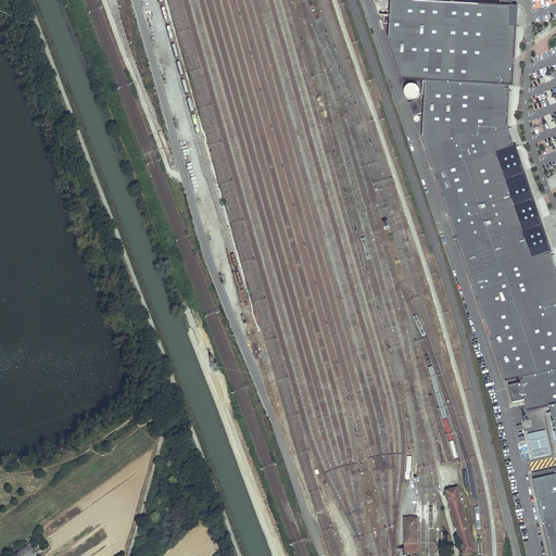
[(501,4),(426,0),(391,0),(390,37),(404,79),(426,80),(424,137),(434,168),(444,198),(457,236),(470,274),(483,312),(506,381),(521,378),(523,389),(529,411),(553,405),(555,404),(555,266),(551,251),(553,251),(540,211),(527,174),(517,146),(516,146),(508,126),(510,85),(515,85),(519,4),(513,4),(501,4)]
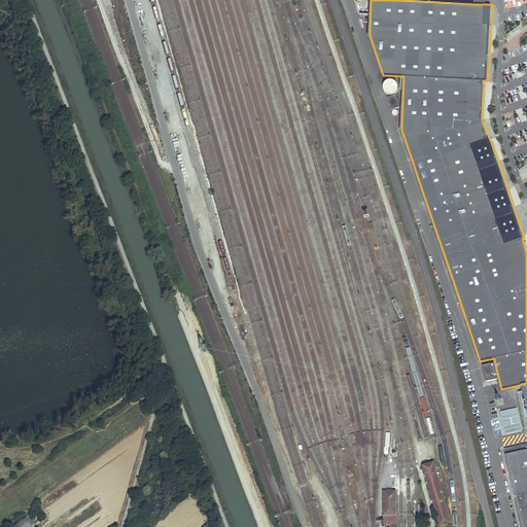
[(388,98),(392,109),(398,106),(395,95),(388,98)]
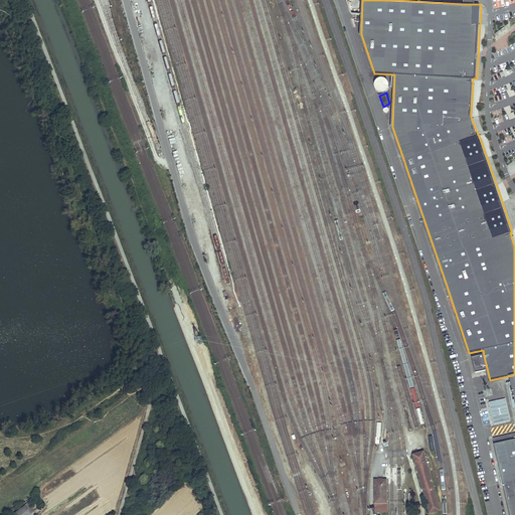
[(490,402),(495,423),(511,420),(506,398),(490,402)]
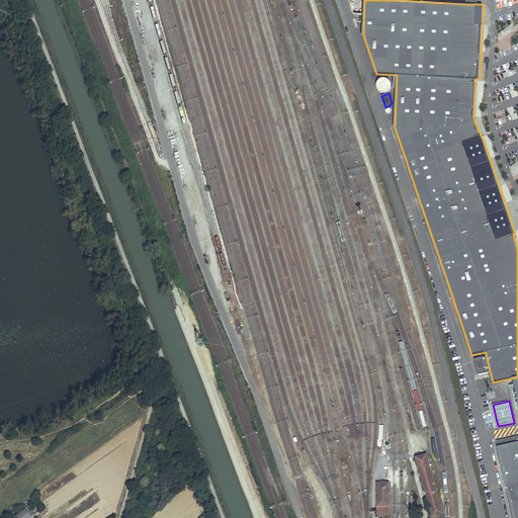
[(517,517),(517,443),(498,448),(503,471),(507,493),(512,517),(517,517)]
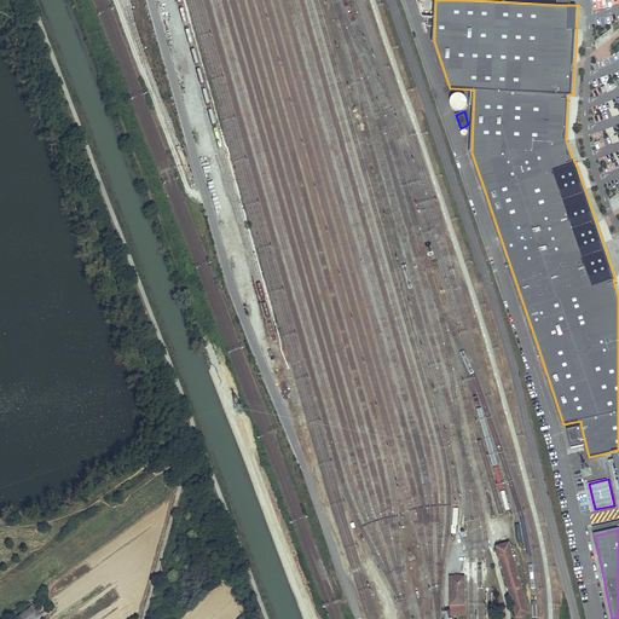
[(510,543),(497,545),(516,617),(530,613),(510,543)]
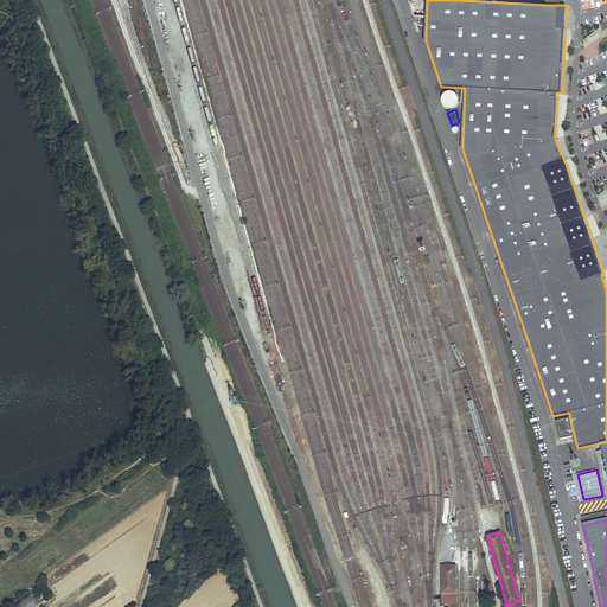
[(441,564),(442,593),(457,593),(457,564),(441,564)]
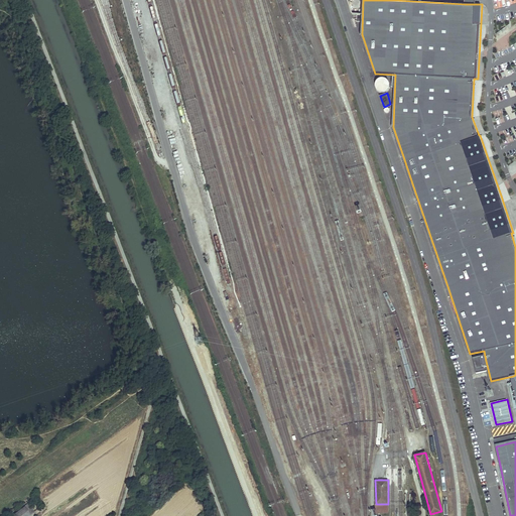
[(33,512),(28,505),(15,515),(29,515),(30,515),(33,512)]
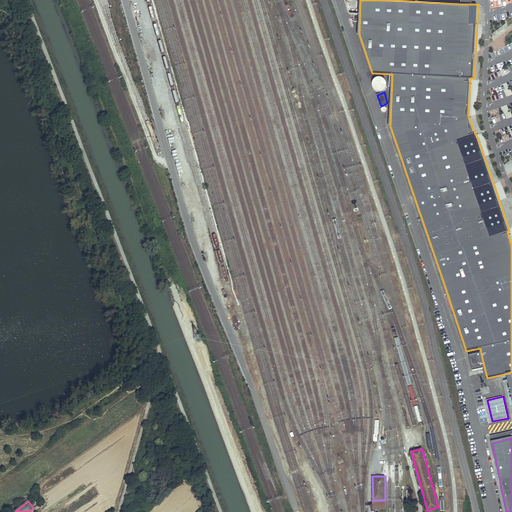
All buildings are outlined.
